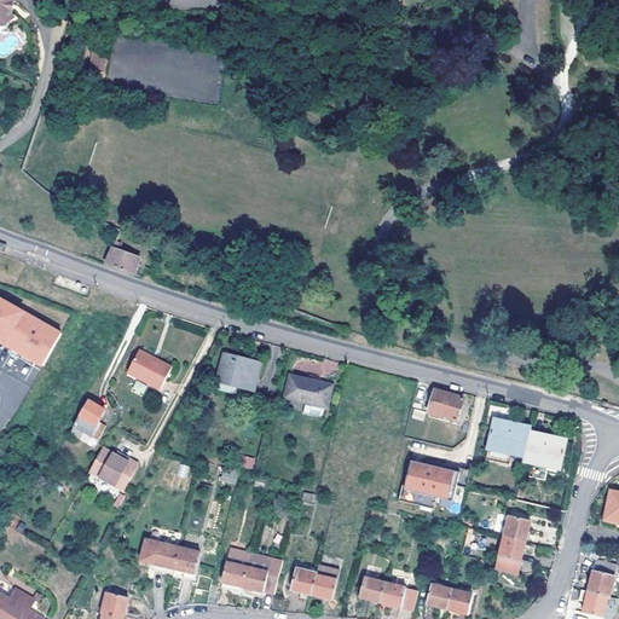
[(0,0),(0,24),(9,18),(5,13),(7,3),(10,3),(10,0),(0,0)]
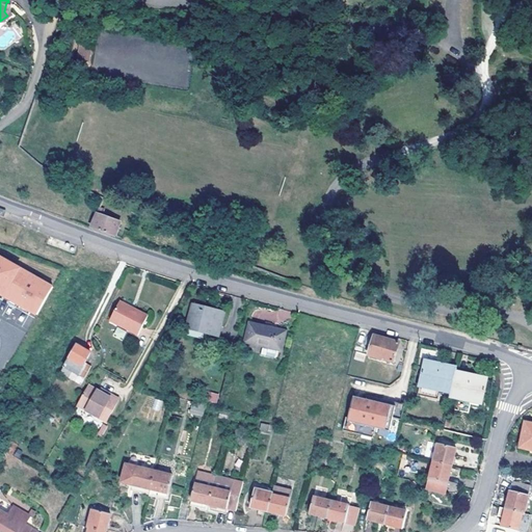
[(78,43),(74,59),(86,63),(90,47),(78,43)]
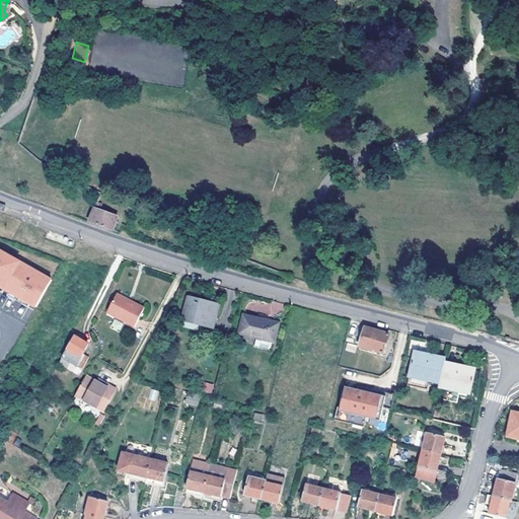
[(99,205),(94,203),(87,222),(100,226),(110,230),(115,217),(97,210),(99,205)]
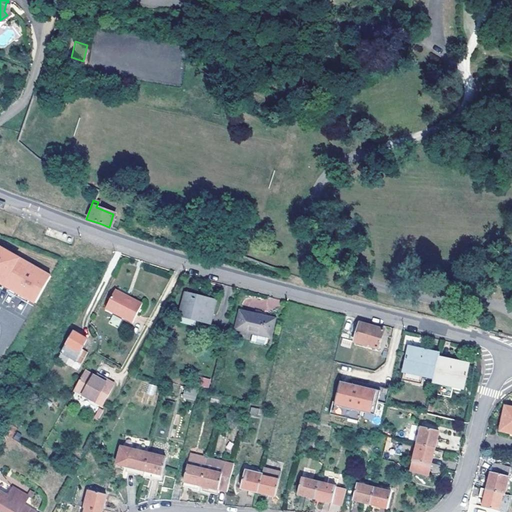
[(49,276),(0,248),(0,283),(33,303),(49,276)]
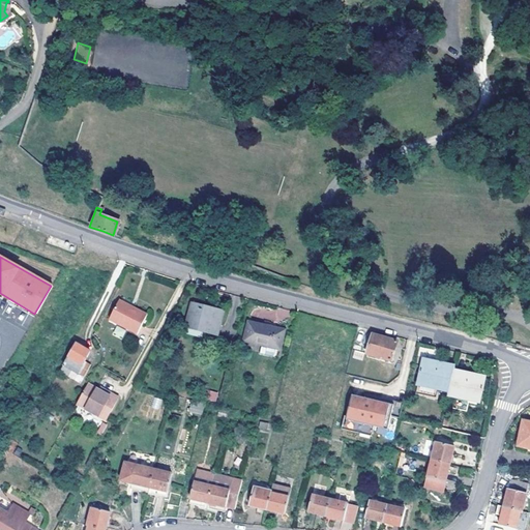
[(123,327),(134,307),(119,300),(110,321),(123,327)]
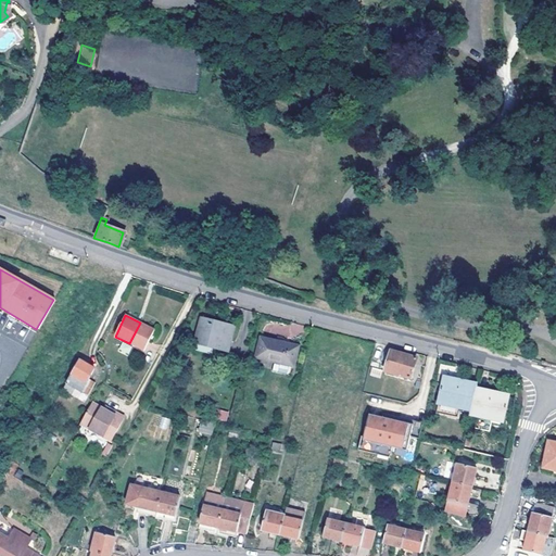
[(216,324),(201,320),(193,350),(209,353),(211,346),(228,351),(234,326),(216,321),(216,324)]
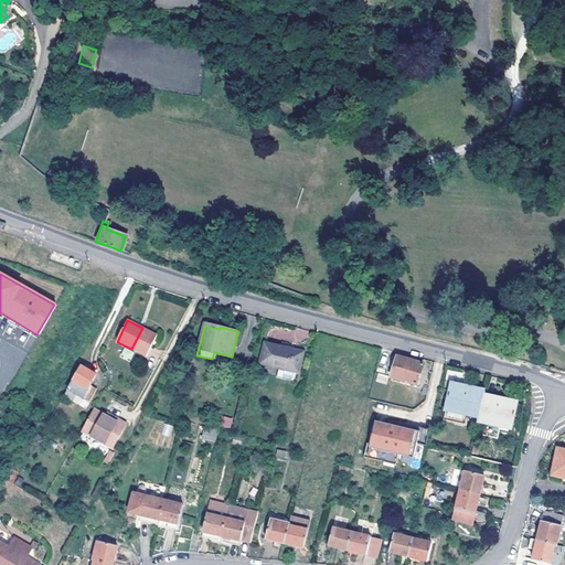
[(157,336),(142,328),(131,349),(147,356),(157,336)]
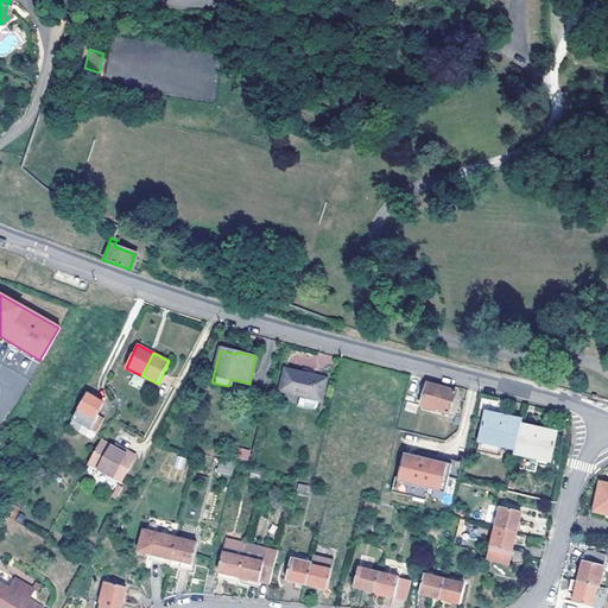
[(327,378),(285,367),(279,390),(304,396),(321,400),(327,378)]
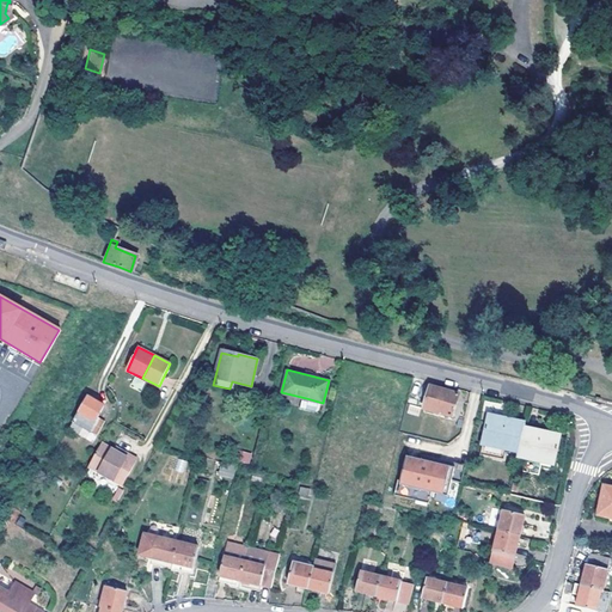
[(429,386),(422,408),(450,416),(457,395),(439,389),(429,386)]
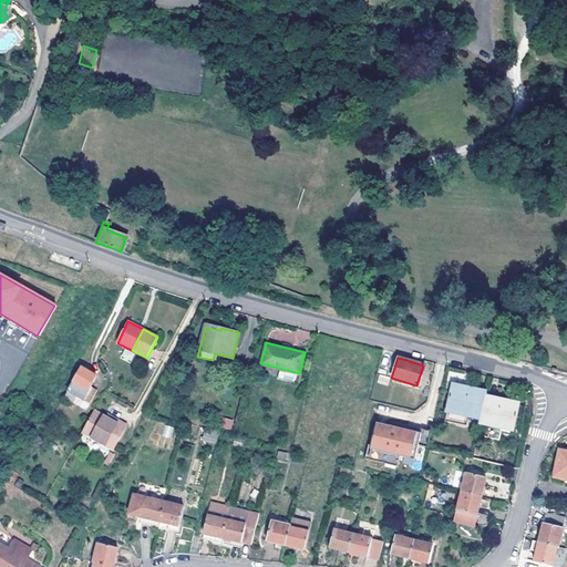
[(90,382),(94,375),(80,368),(57,409),(62,413),(74,393),(82,397),(90,382)]
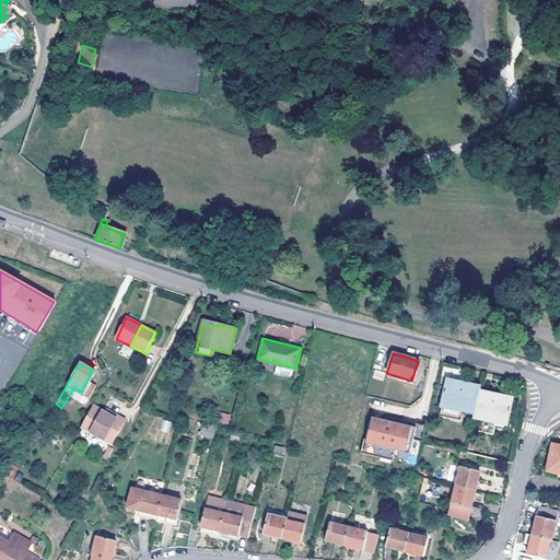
[(293,368),(280,364),(278,372),(279,374),(290,376),(291,375),(293,368)]
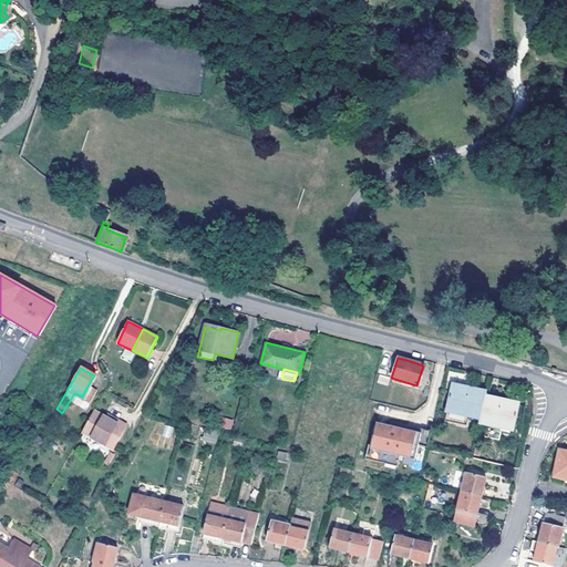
[(96,387),(90,382),(82,397),(89,400),(96,387)]
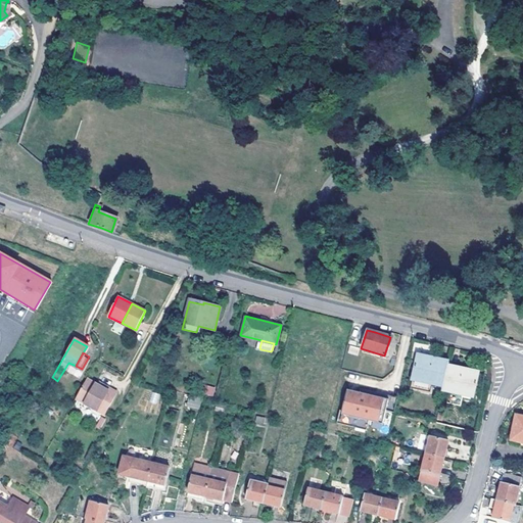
[(413,376),(443,383),(448,364),(449,360),(418,353),(413,376)]
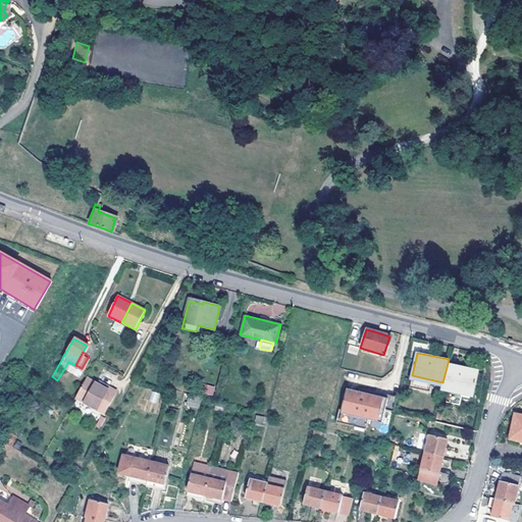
[(442,382),(442,386),(472,393),(478,370),(448,363),(442,382)]
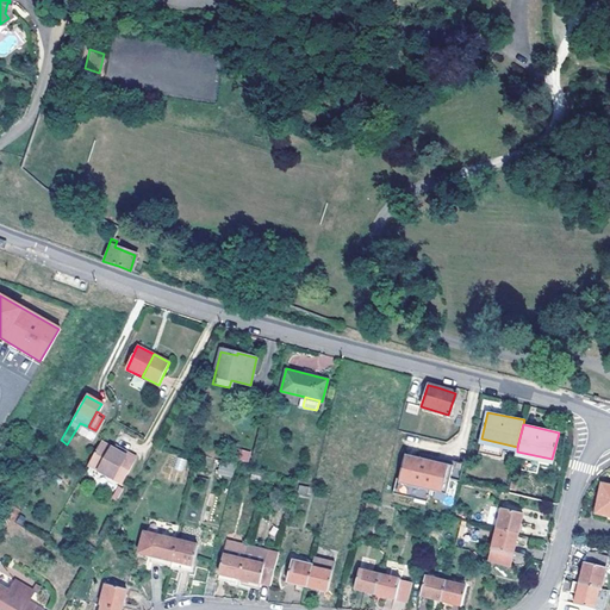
[(480,443),(517,452),(517,447),(481,439),(480,443)]
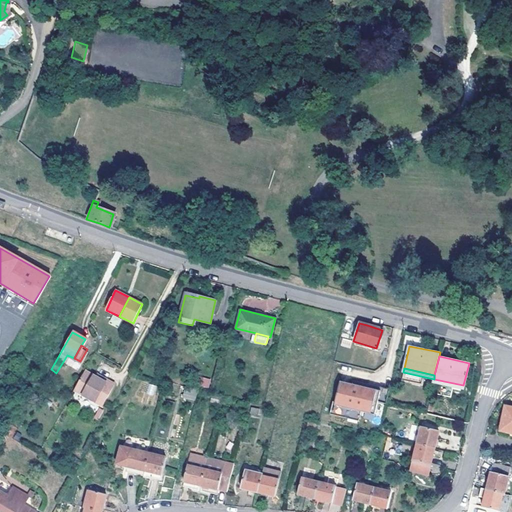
[(74,389),(77,391),(88,371),(85,369),(74,389)]
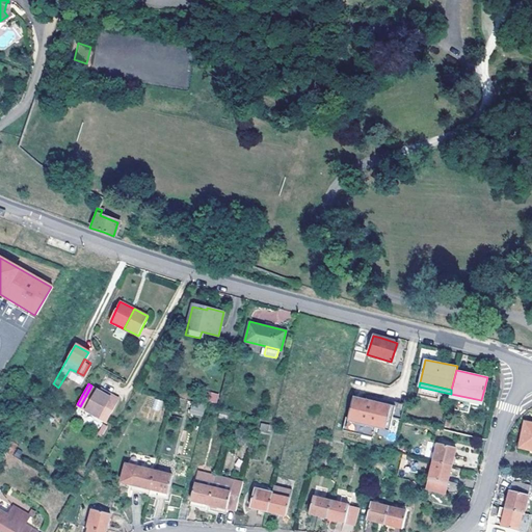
[(91,386),(80,406),(106,422),(120,398),(112,394),(110,396),(100,390),(91,386)]
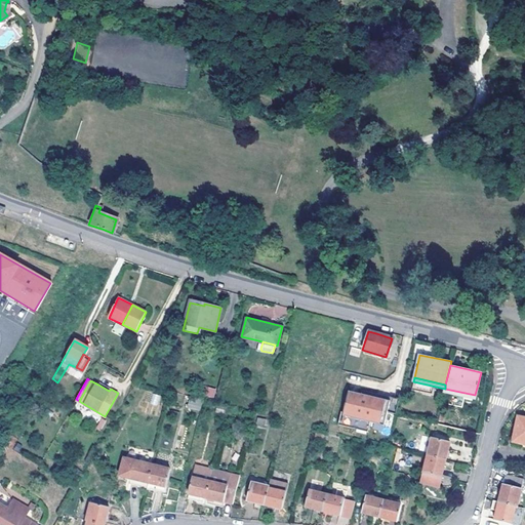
[(99,381),(98,385),(109,391),(111,389),(99,381)]
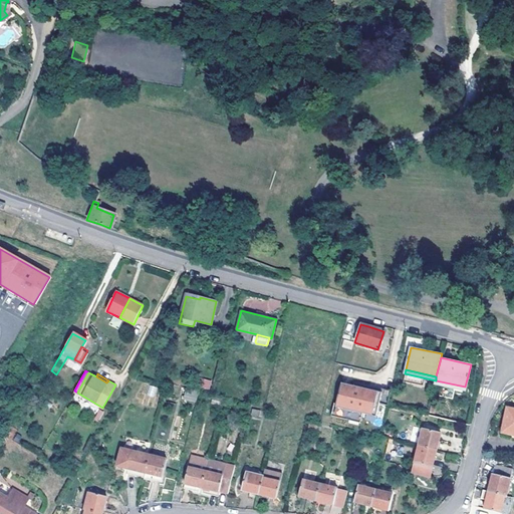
[(200,388),(210,389),(211,379),(201,378),(200,388)]
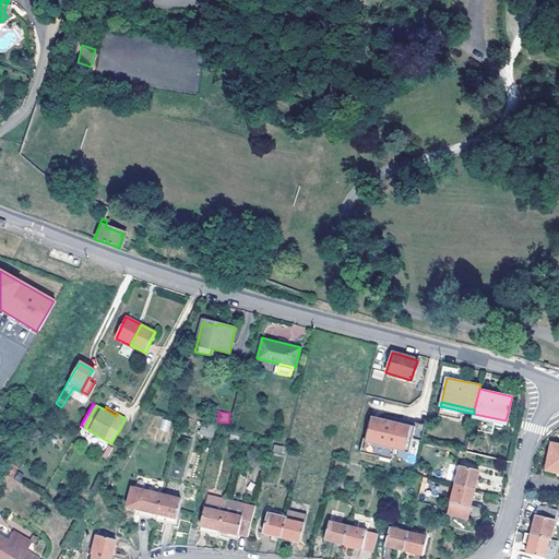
[(474,414),(473,417),(506,425),(506,420),(474,414)]
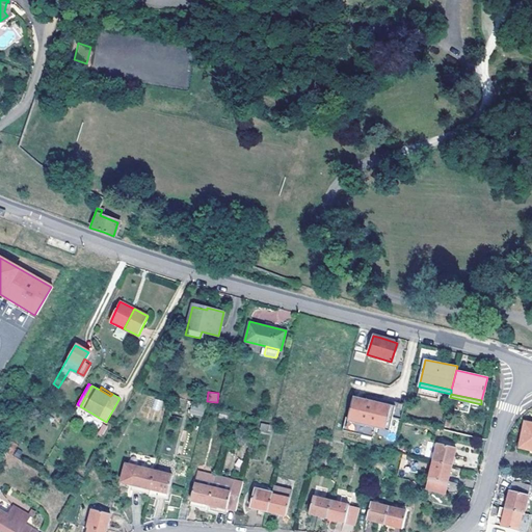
[(376,424),(391,427),(394,418),(402,420),(404,408),(382,402),(382,399),(368,395),(367,399),(366,402),(353,399),(349,417),(346,416),(343,429),(373,437),(375,427),(376,424)]
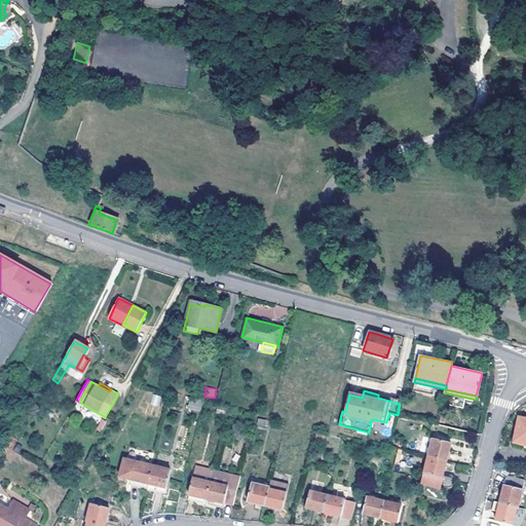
[(401,400),(378,395),(378,398),(400,404),(401,400)]
